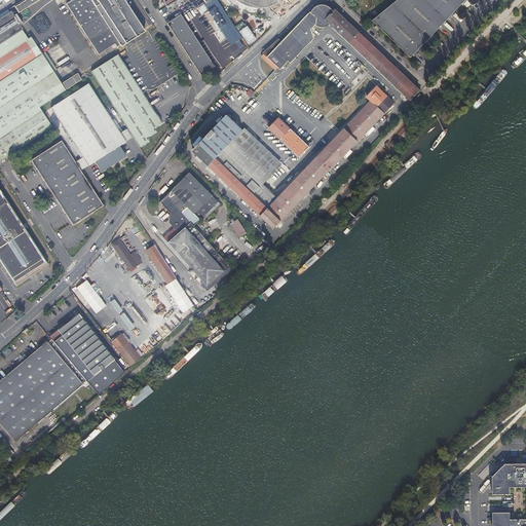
[(38,0),(26,0),(16,6),(20,12),(38,0)]
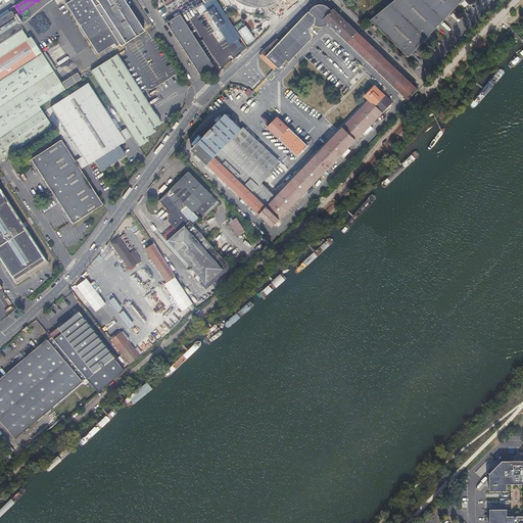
[(117,48),(138,35),(116,0),(72,0),(62,6),(93,55),(109,45),(113,43),(116,47),(117,48)]
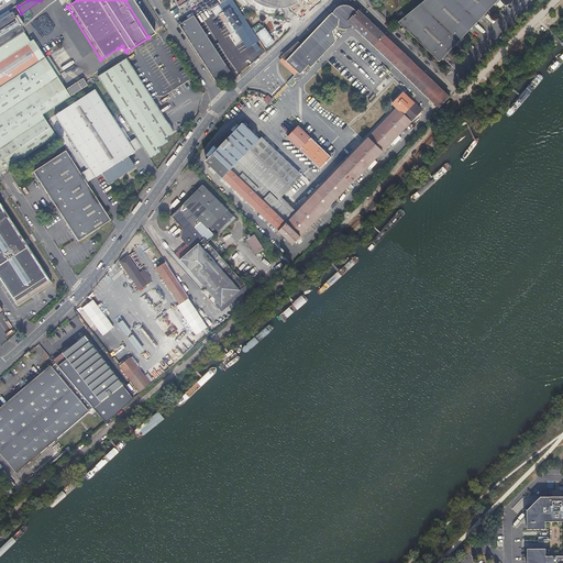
[(161,0),(163,1),(164,0),(173,0),(177,7),(187,0),(217,0),(222,8),(220,9),(238,36),(239,35),(244,43),(246,42),(251,47),(252,45),(255,50),(258,48),(255,44),(258,42),(229,0),(161,0)]
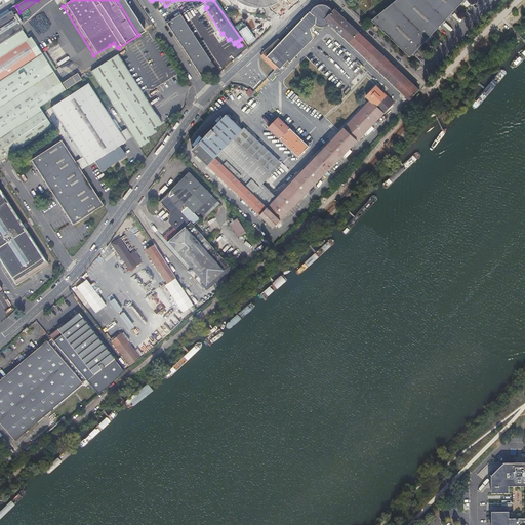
[(253,9),(255,9),(258,7),(265,7),(267,10),(275,6),(278,4),(275,0),(234,0),(237,2),(237,3),(242,7),(253,9)]
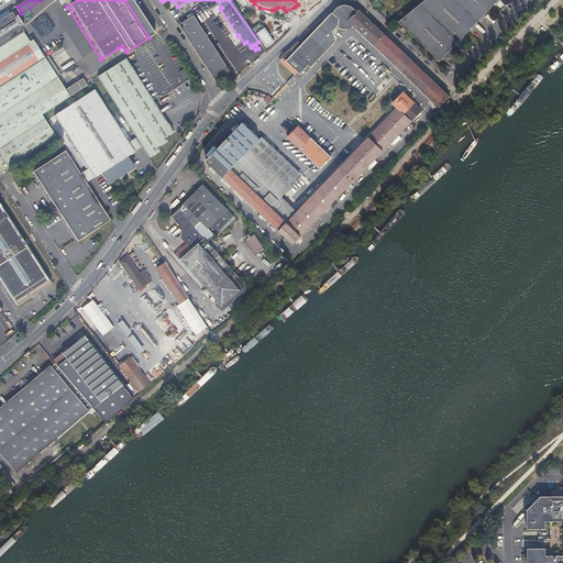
[(383,0),(383,11),(396,12),(396,0),(383,0)]
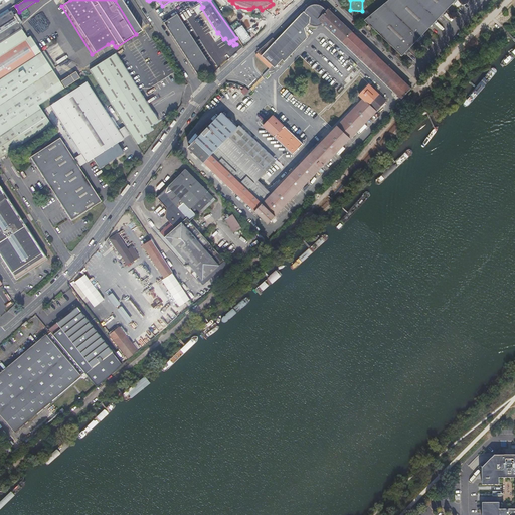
[(372,29),(400,56),(454,0),(387,0),(363,20),(368,25),(372,29)]
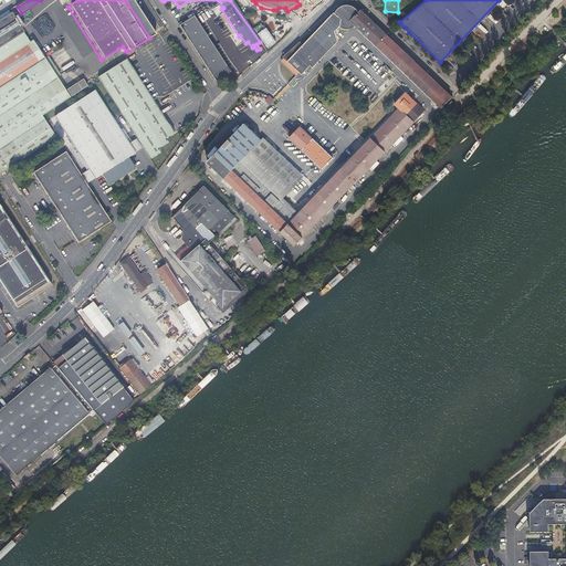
[(442,107),(452,97),(350,2),(347,8),(342,9),(337,12),(336,17),(333,14),(303,45),(301,43),(283,59),(284,60),(282,62),(295,76),(299,73),(301,75),(308,66),(313,69),(338,42),(336,34),(342,28),(343,30),(349,30),(356,27),(442,107)]
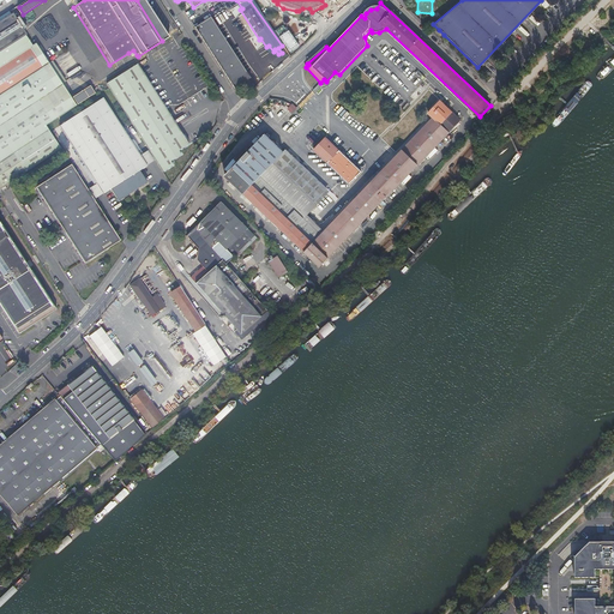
[(0,191),(60,152),(44,128),(52,124),(49,122),(73,107),(35,44),(31,47),(22,30),(25,29),(17,17),(16,18),(13,14),(12,16),(10,12),(0,17),(0,191)]
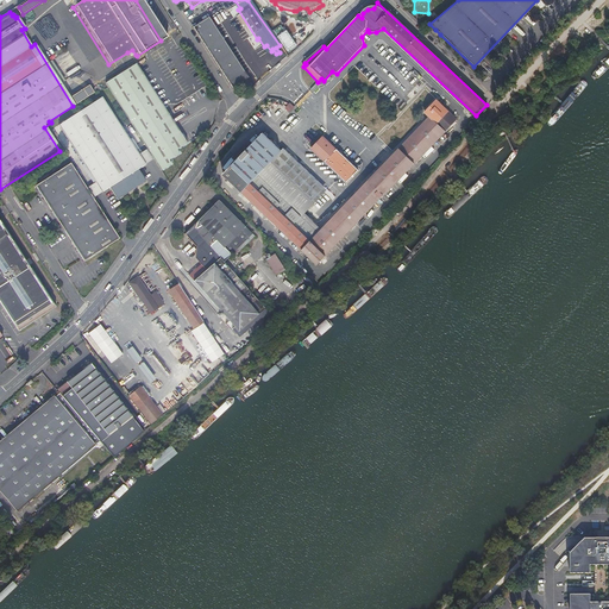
[(209,18),(193,27),(232,89),(248,79),(209,18)]
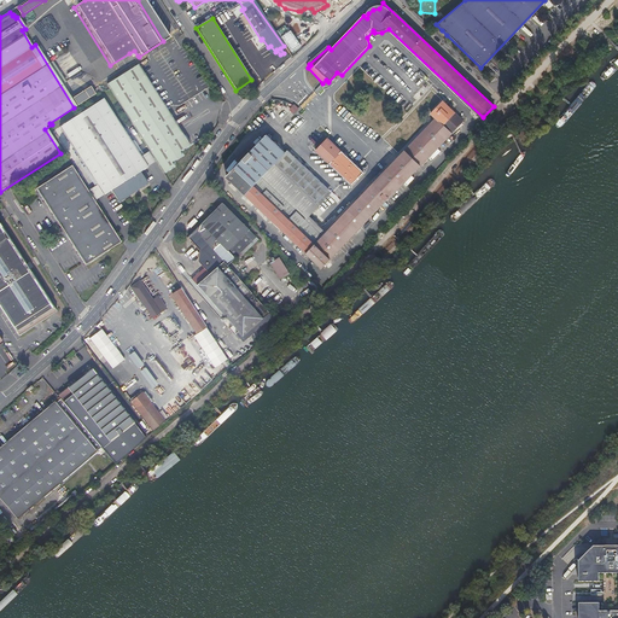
[(106,91),(164,173),(175,165),(173,163),(184,155),(181,151),(191,145),(135,64),(103,87),(106,91)]
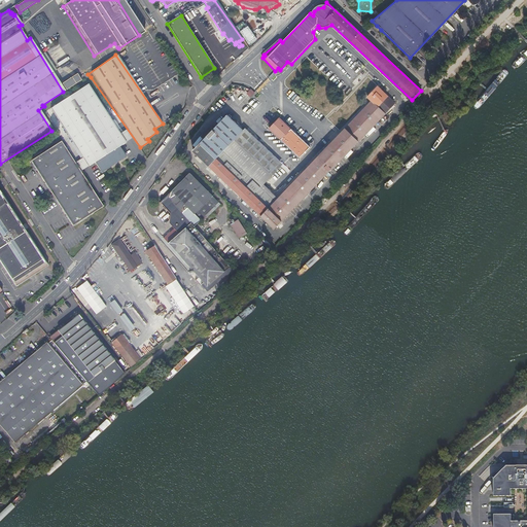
[(366,76),(362,73),(353,82),(357,86),(366,76)]
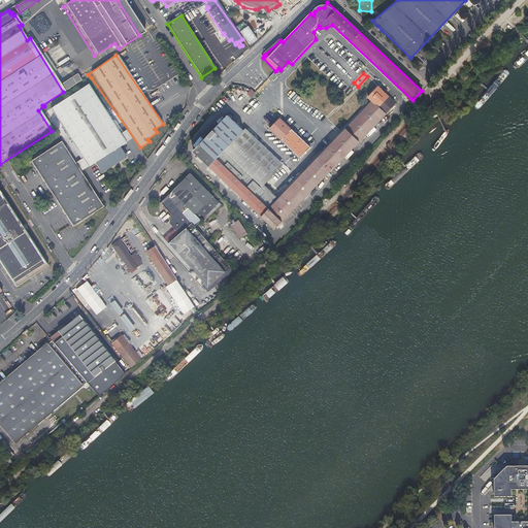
[(76,75),(61,86),(64,91),(79,81),(76,75)]
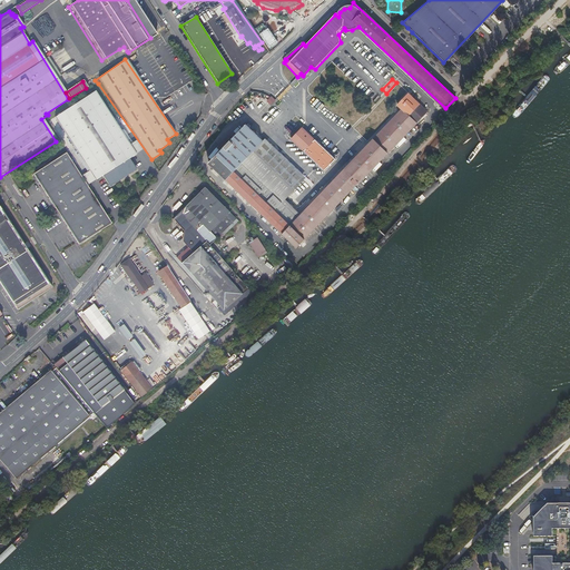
[(136,155),(130,146),(95,92),(53,120),(90,173),(97,182),(104,177),(111,188),(137,170),(129,159),(136,155)]
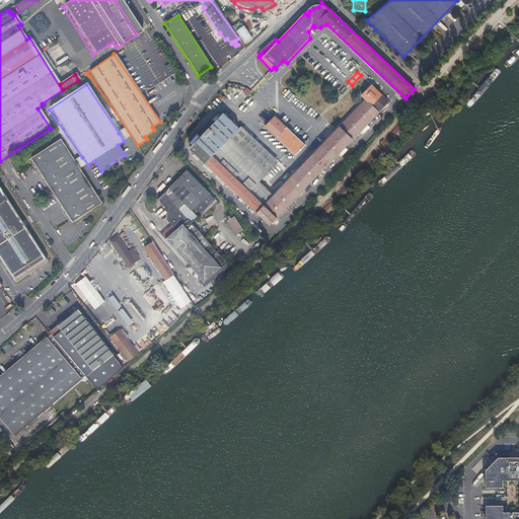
[(389,101),(372,85),(363,95),(366,99),(272,198),(256,183),(277,164),(240,129),(207,162),(271,225),(389,101)]
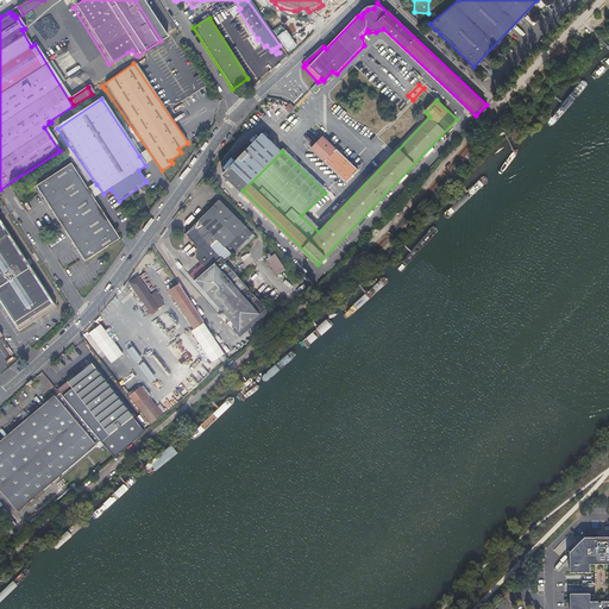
[(289,112),(294,107),(289,102),(284,107),(289,112)]
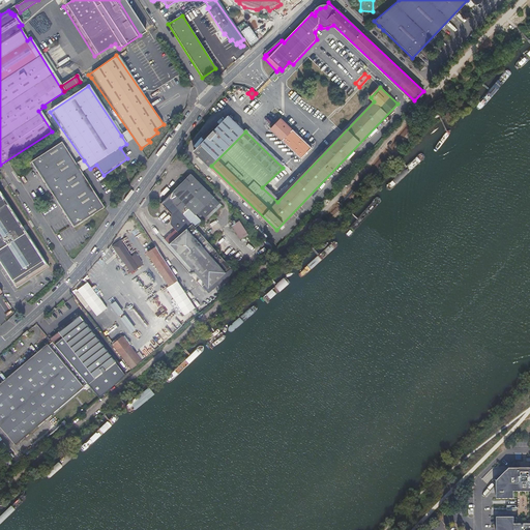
[(313,148),(289,124),(278,135),(302,158),(313,148)]
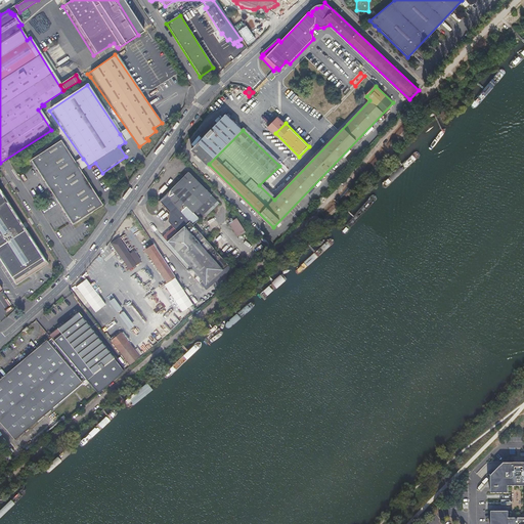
[(126,129),(120,134),(125,142),(132,138),(126,129)]
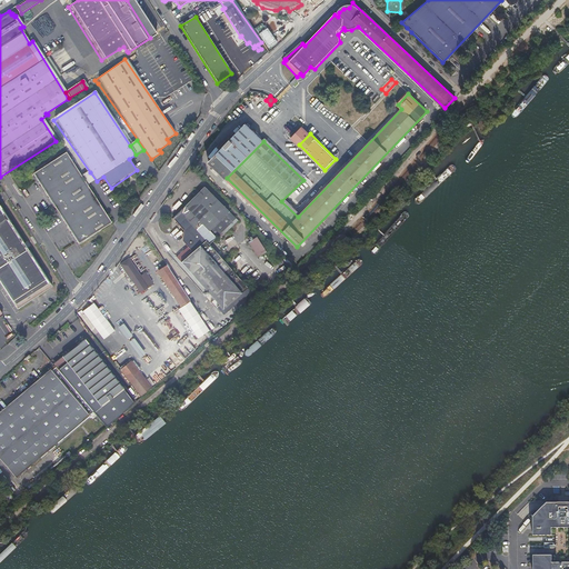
[(32,177),(79,245),(111,223),(65,155),(32,177)]
